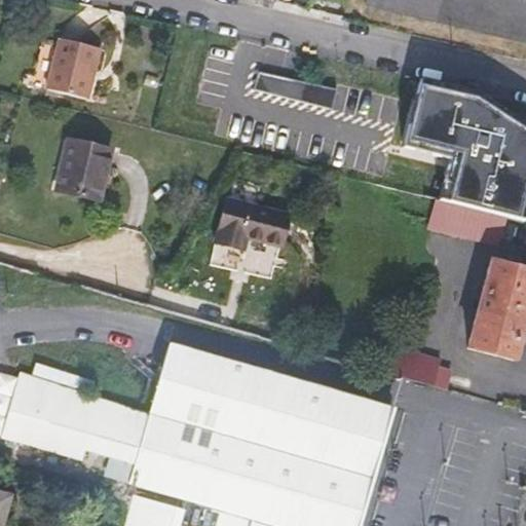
[(98,48),(59,39),(57,47),(42,43),(32,85),(46,89),(87,100),(91,84),(88,84),(98,48)]
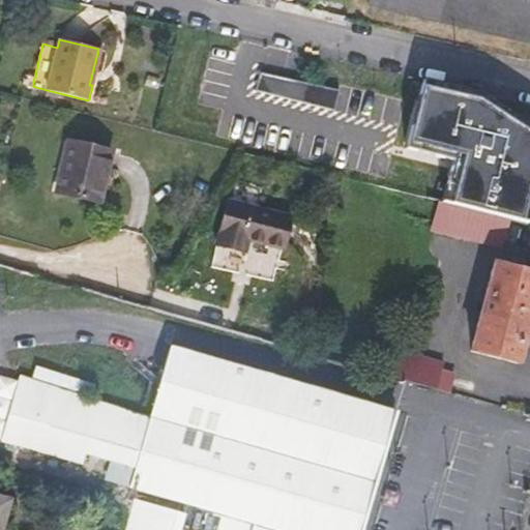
[(335,108),(339,92),(297,83),(262,75),(258,90),(335,108)]
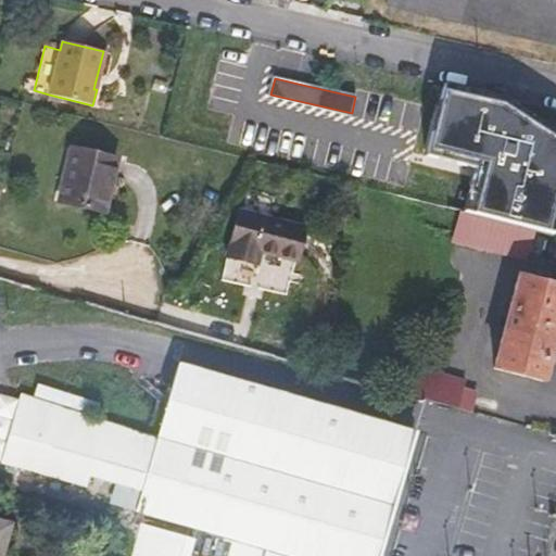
[(465,213),(552,235),(555,217),(555,133),(501,98),(442,84),(426,159),(475,169),(472,180),(465,213)]
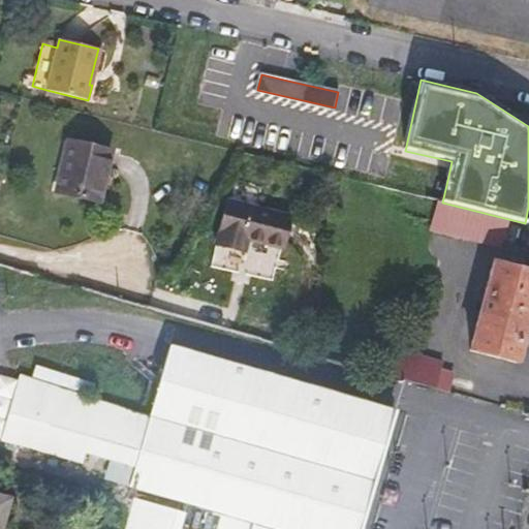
[(0,125),(0,138),(6,141),(9,128),(0,125)]
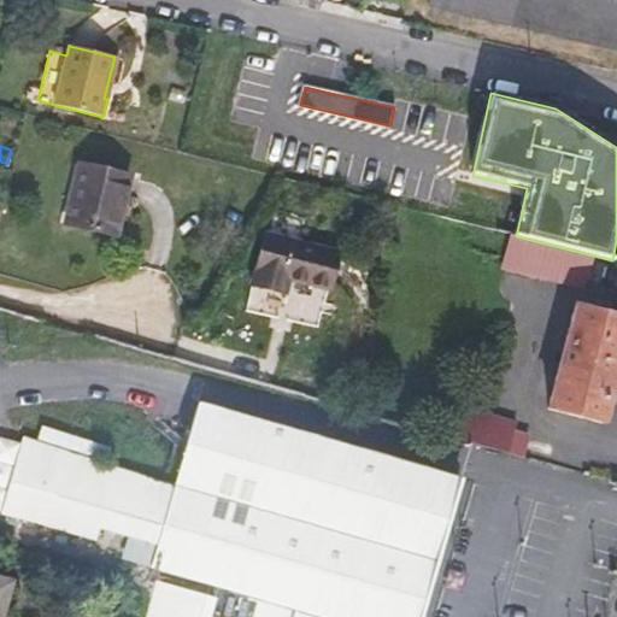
[(81,165),(66,223),(117,235),(130,177),(81,165)]
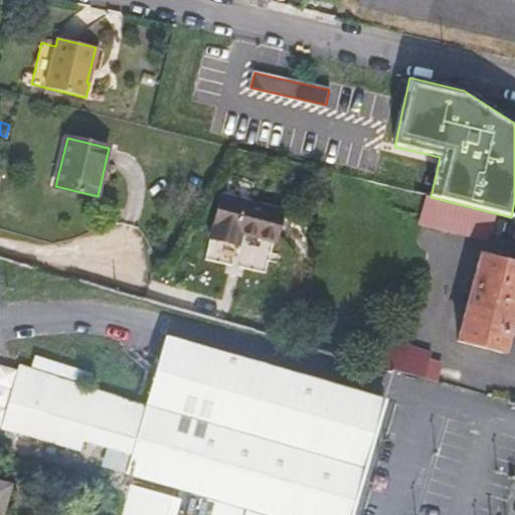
[(211,237),(238,244),(241,233),(276,242),(284,210),(221,195),(211,237)]
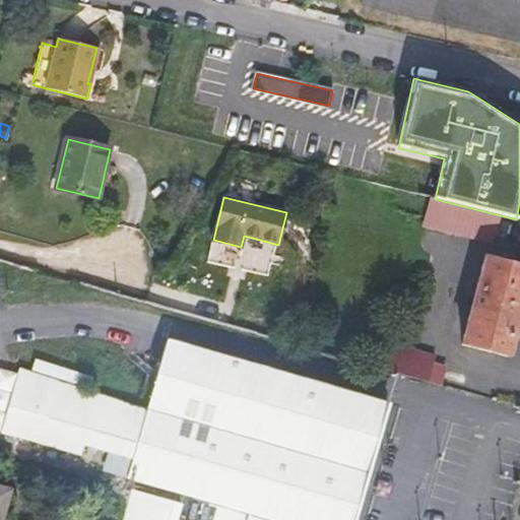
[(435,199),(430,198),(423,226),(457,235),(459,228),(511,241),(516,219),(435,199)]
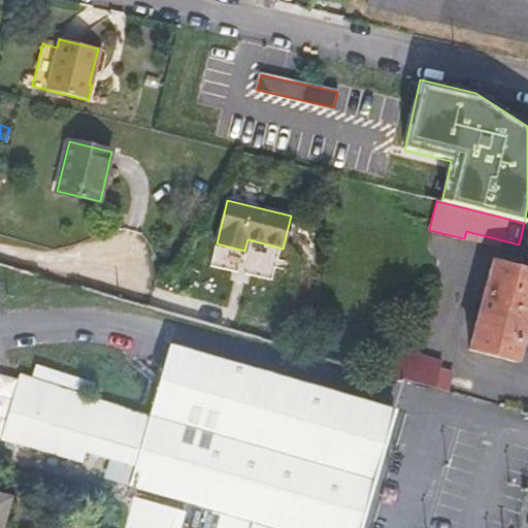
[(527,270),(492,261),(468,350),(517,363),(527,320),(527,270)]
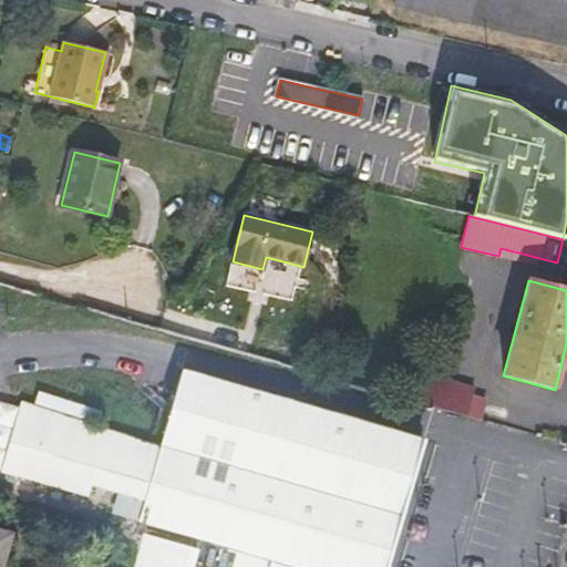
[(132,566),(385,566),(424,441),(183,371),(161,443),(19,403),(0,466),(0,473),(85,498),(89,487),(142,504),(137,521),(144,523),(132,566)]
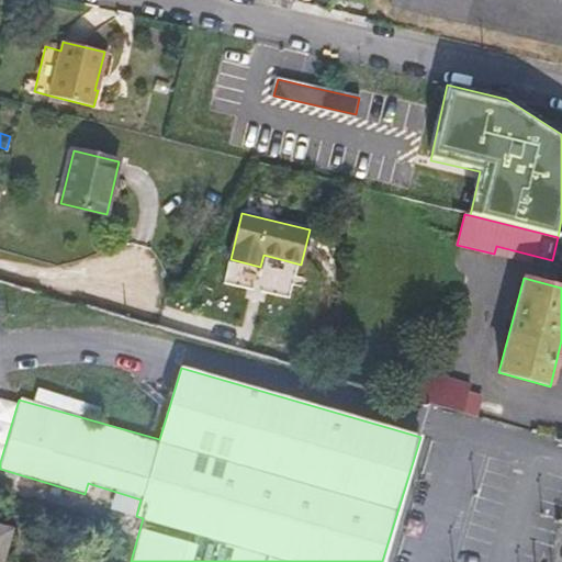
[(431,404),(464,413),(468,404),(471,391),(423,378),(416,400),(431,404)]
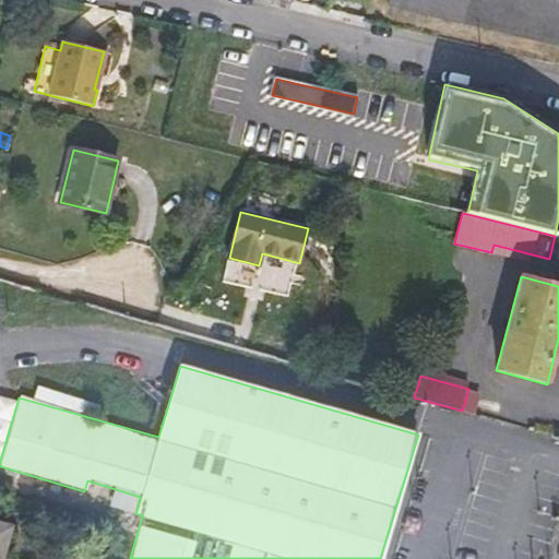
[(465,402),(462,411),(474,414),(476,404),(465,402)]
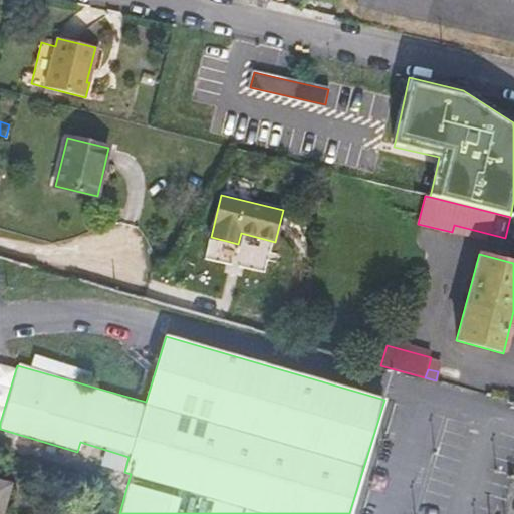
[(0,513),(1,513),(10,485),(0,481),(0,513)]
